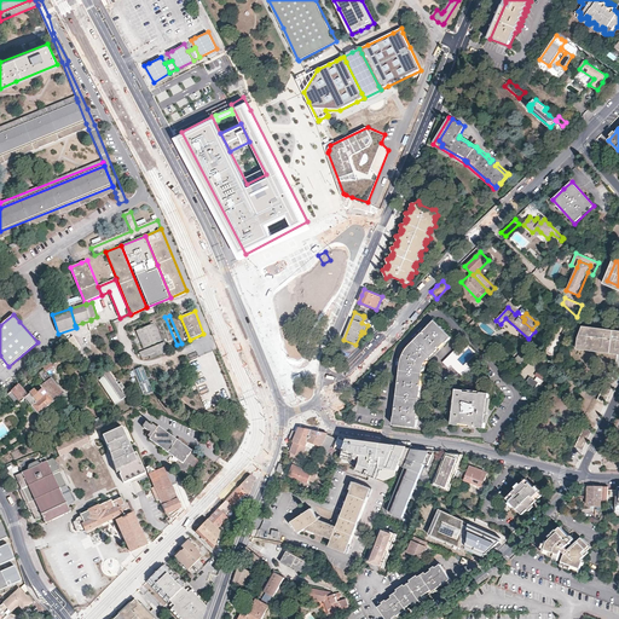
[(417,418),(423,368),(423,365),(426,362),(444,343),(445,343),(451,337),(434,320),(428,327),(428,328),(411,346),(406,351),(404,356),(401,362),(395,416),(394,416),(393,424),(406,427),(417,428),(418,418),(417,418)]
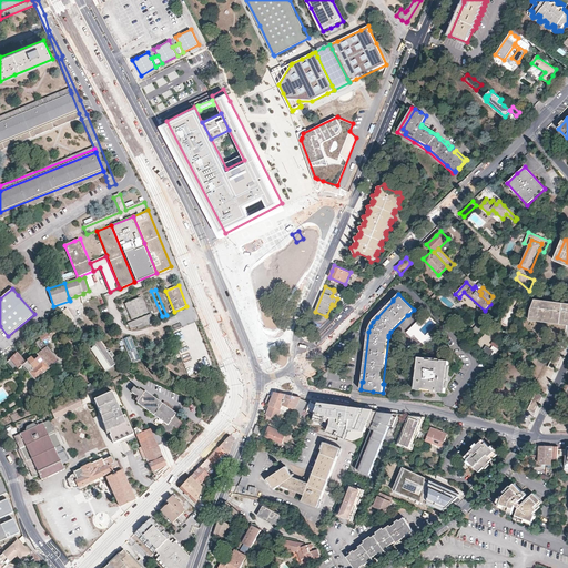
[(125,304),(132,320),(149,313),(142,296),(125,304)]
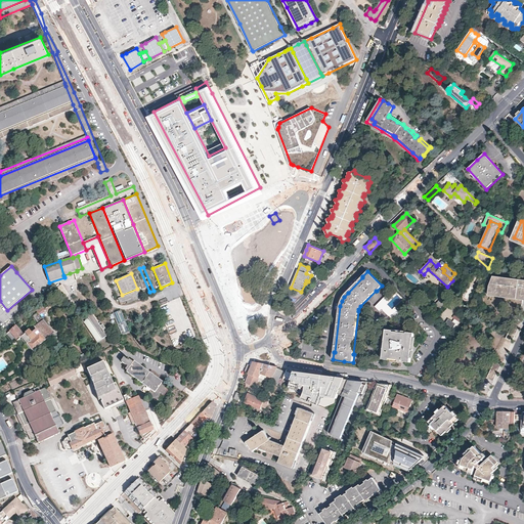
[(523,278),(494,275),(491,286),(490,295),(523,299),(523,278)]
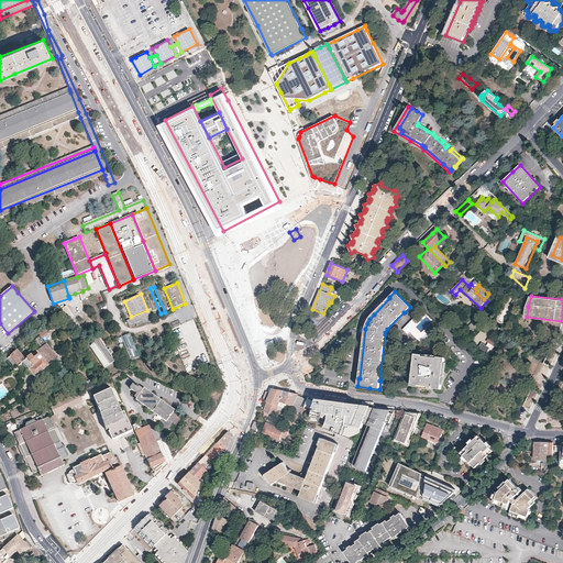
[(65,307),(61,310),(66,318),(70,316),(65,307)]
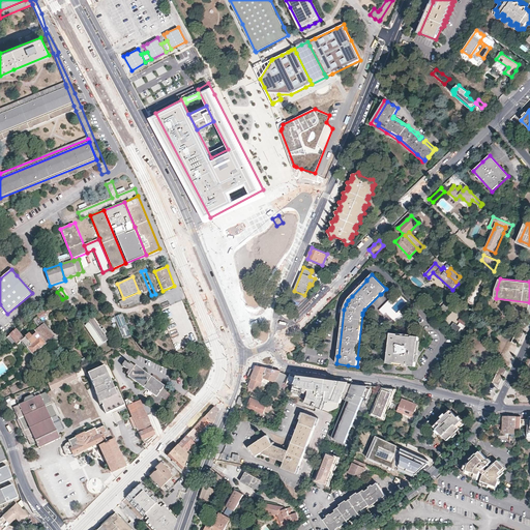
[(304,295),(294,291),(292,296),(302,300),(304,295)]
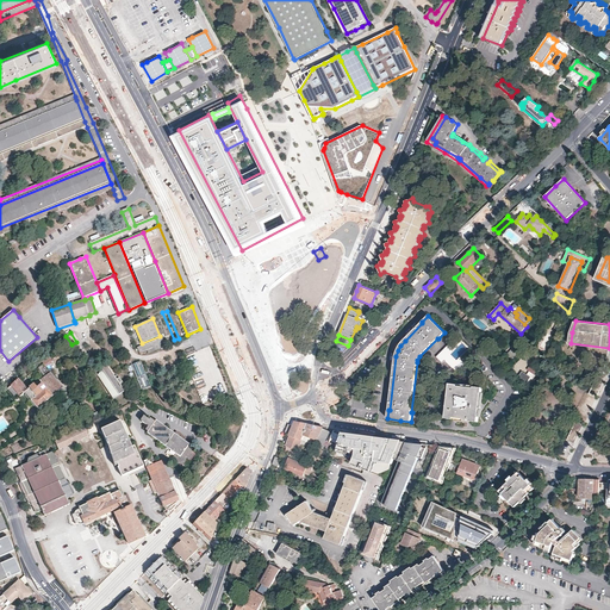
[(163,336),(138,347),(141,353),(166,343),(163,336)]
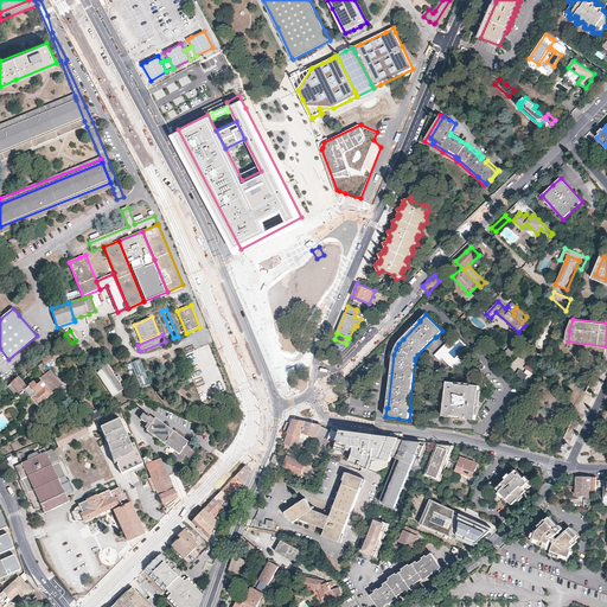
[(442,358),(454,370),(464,362),(459,357),(470,346),(460,338),(451,347),(446,343),(434,355),(440,360),(442,358)]
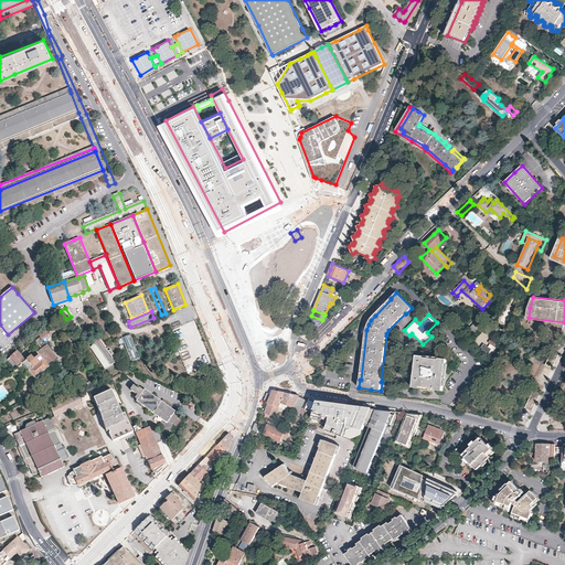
[(492,350),(498,343),(490,337),(494,332),(487,326),(483,329),(475,321),(469,329),(477,336),(473,340),(480,345),(487,351),(489,348),(492,350)]
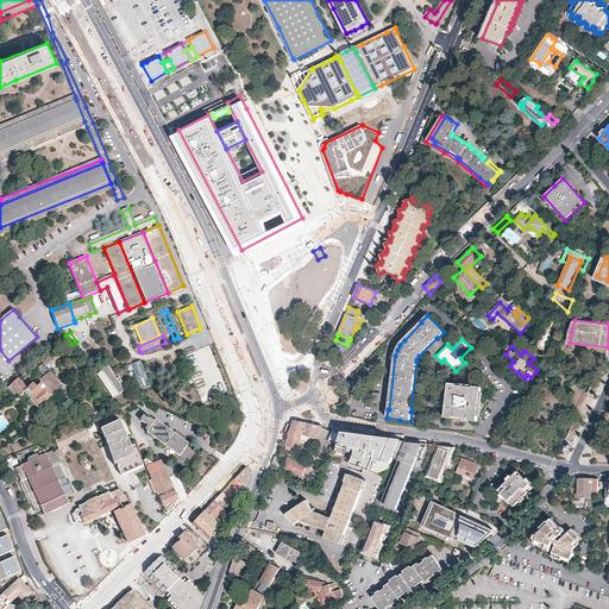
[(46,366),(52,360),(46,355),(41,359),(43,363),(38,368),(45,376),(36,385),(35,384),(29,390),(18,378),(6,389),(16,401),(16,400),(25,393),(32,400),(39,408),(63,387),(46,366)]
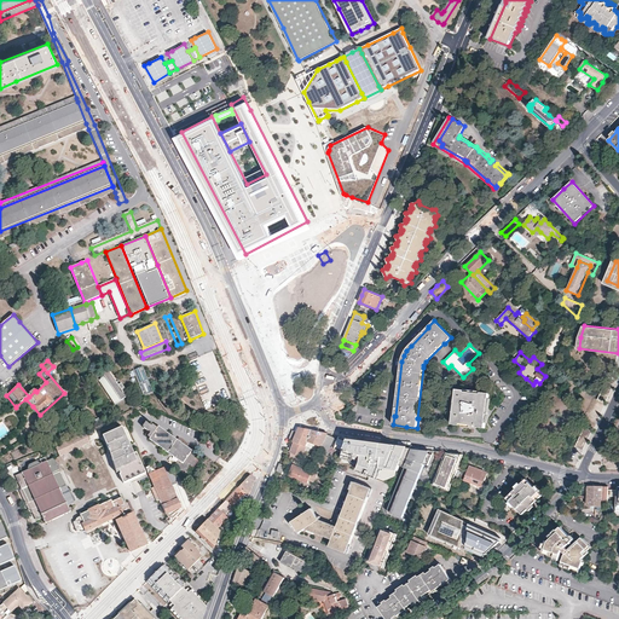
[(145,397),(154,393),(144,369),(143,365),(134,369),(145,397)]
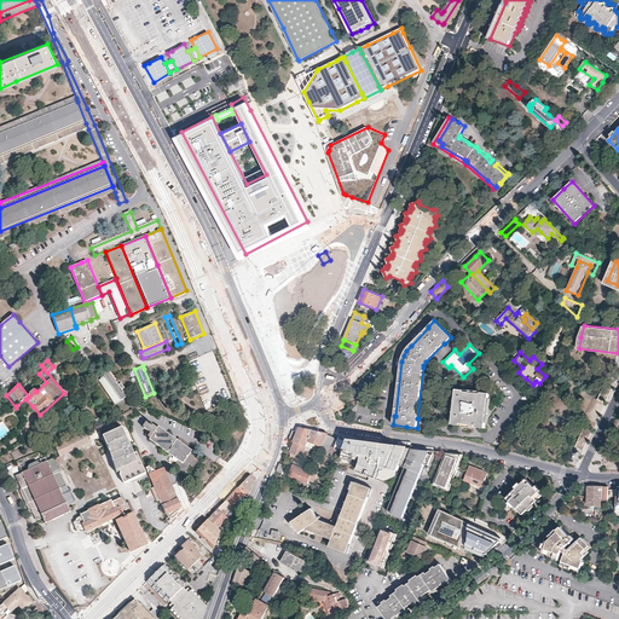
[(115,405),(127,398),(109,371),(109,370),(97,379),(115,405)]
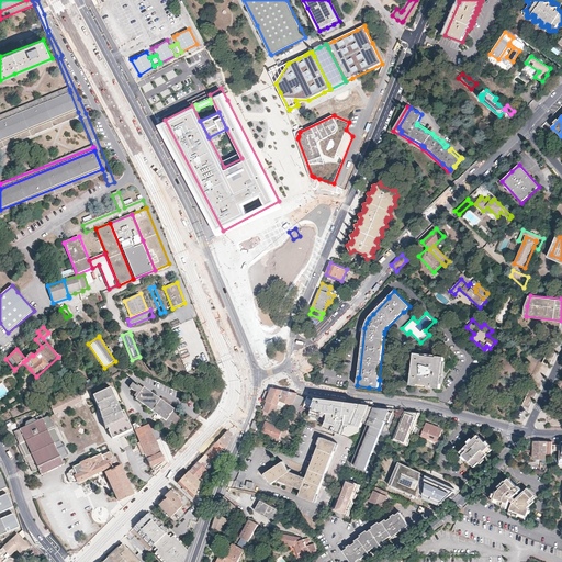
[(552,347),(543,363),(544,364),(548,366),(557,349),(552,347)]
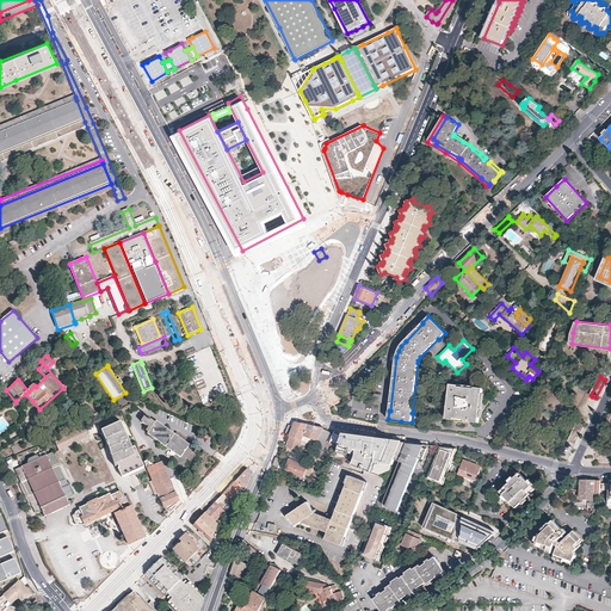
[(479,424),(483,388),(451,384),(446,419),(454,420),(479,424)]
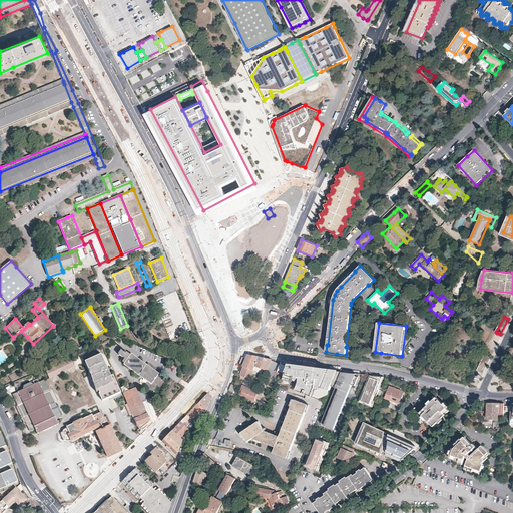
[(163,378),(154,371),(146,365),(131,353),(130,352),(129,353),(125,350),(124,352),(119,348),(117,352),(122,357),(121,360),(123,361),(122,363),(138,374),(148,382),(145,385),(153,391),(157,386),(160,388),(164,382),(162,380),(163,378)]
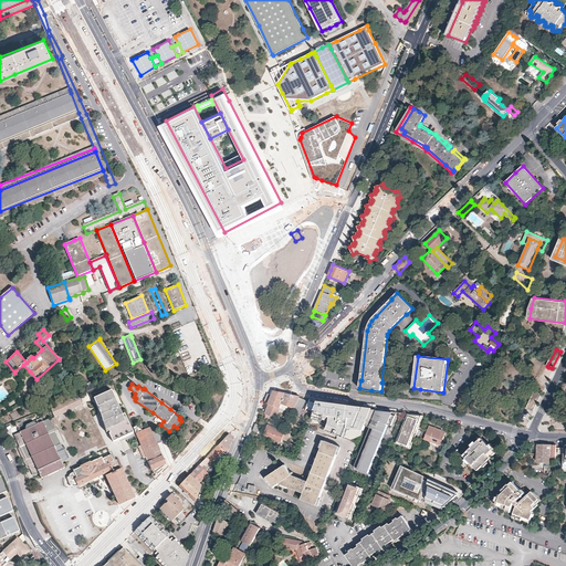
[(82,400),(93,396),(90,390),(80,395),(82,400)]
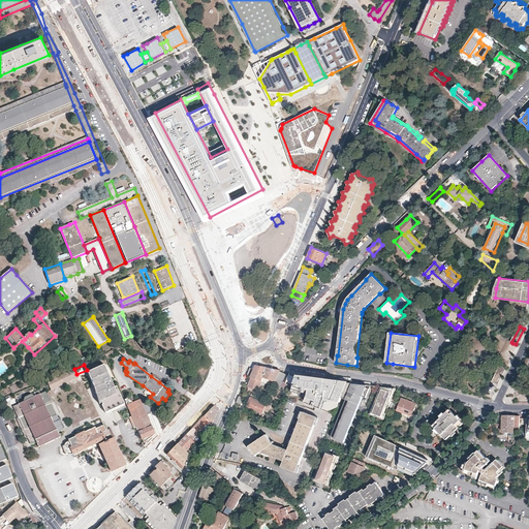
[(261,382),(270,385),(272,381),(262,377),(267,367),(261,366),(256,365),(254,369),(250,368),(249,371),(247,376),(251,378),(261,382)]
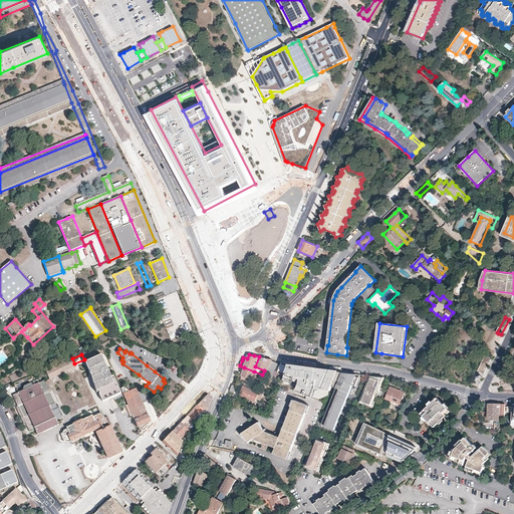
[(112,377),(102,355),(87,362),(90,369),(93,377),(97,393),(98,393),(101,392),(102,394),(100,395),(103,402),(121,394),(114,376),(112,377)]
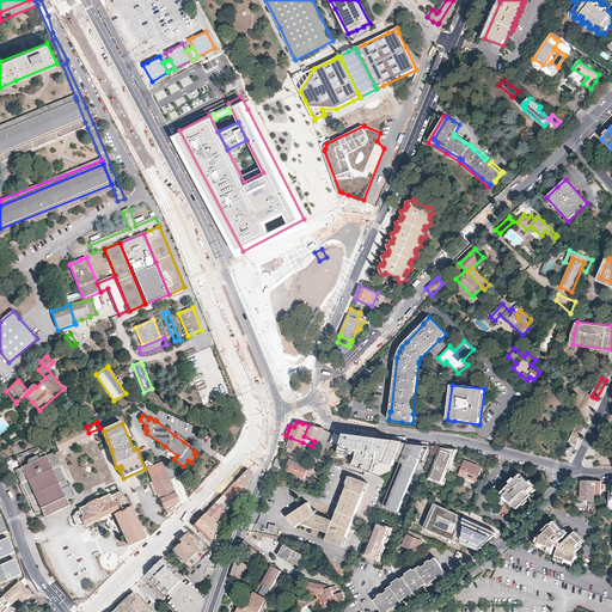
[(569,441),(575,445),(585,426),(581,424),(579,423),(569,441)]
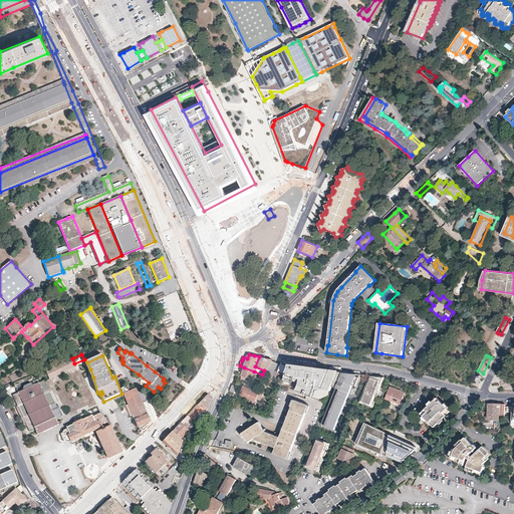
[(268,368),(271,359),(265,358),(259,356),(255,366),(264,370),(266,371),(267,369),(268,368)]
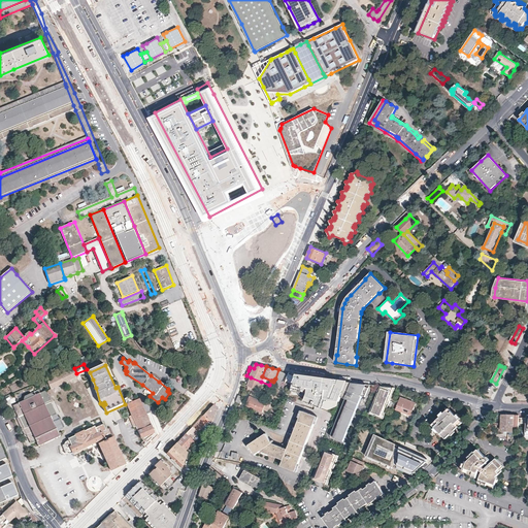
[(289,368),(288,372),(285,383),(283,382),(275,378),(274,380),(273,382),(272,386),(279,389),(281,386),(285,388),(287,385),(290,386),(294,370),(289,368)]
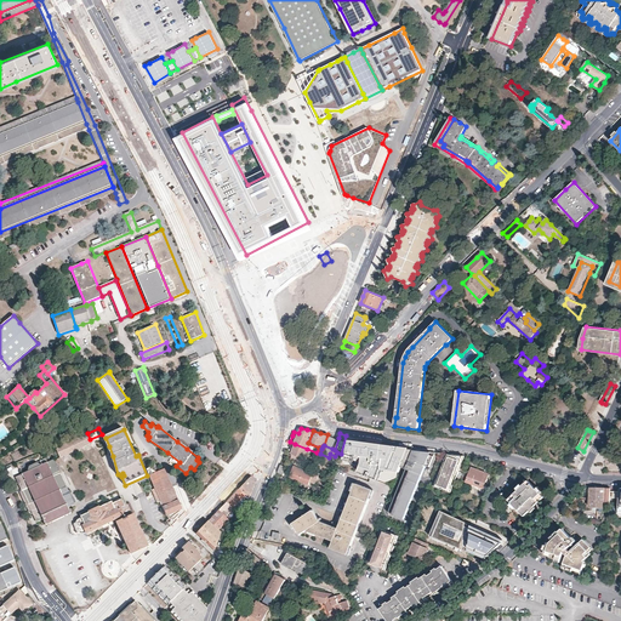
[(324,445),(332,449),(336,439),(334,437),(328,434),(324,445)]
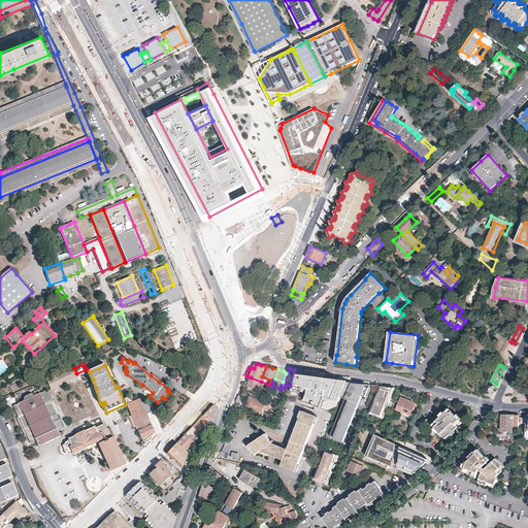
[(321,373),(294,370),(290,386),(289,389),(290,391),(289,394),(301,397),(304,402),(321,408),(328,409),(337,406),(338,402),(341,396),(345,381),(345,380),(345,378),(337,377),(332,375),(321,373)]
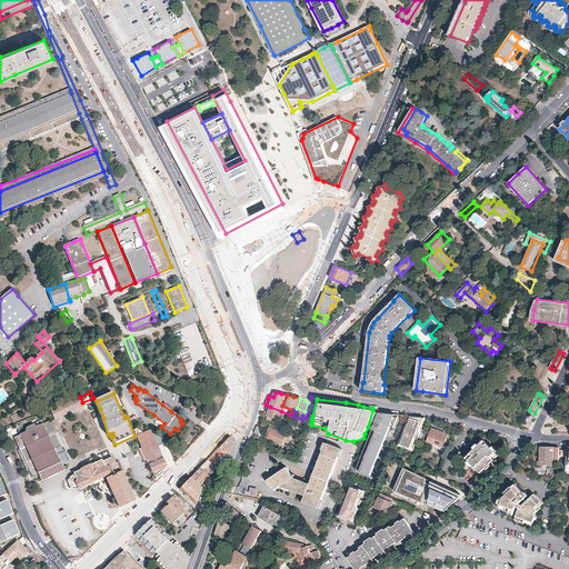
[(266,420),(275,425),(281,411),(270,407),(267,416),(268,416),(266,420)]
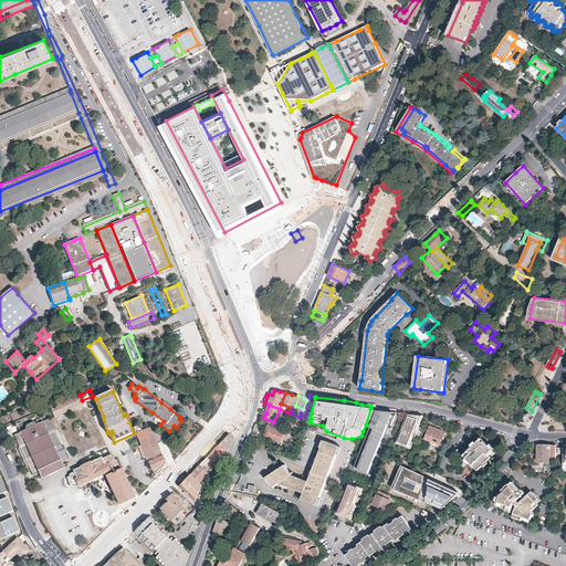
[(367,475),(388,426),(391,427),(397,410),(394,410),(390,410),(377,408),(370,408),(366,425),(371,427),(353,470),(367,475)]
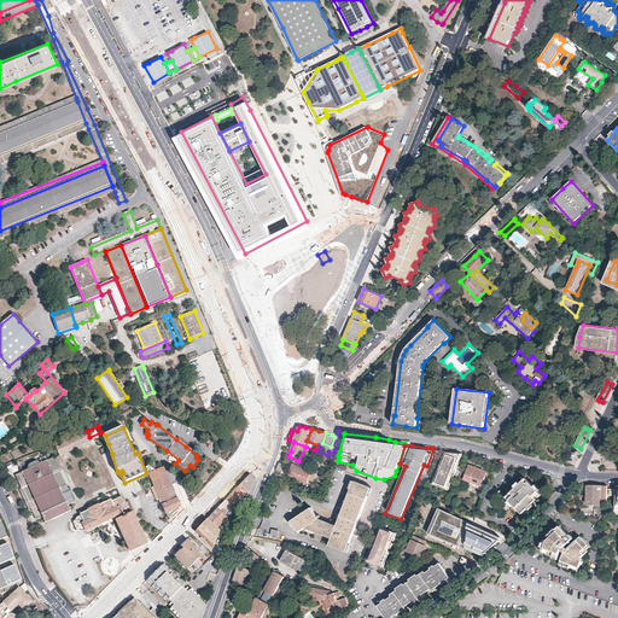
[(458,470),(462,455),(464,453),(458,452),(444,450),(437,467),(430,484),(448,491),(454,477),(458,478),(461,471),(458,470)]
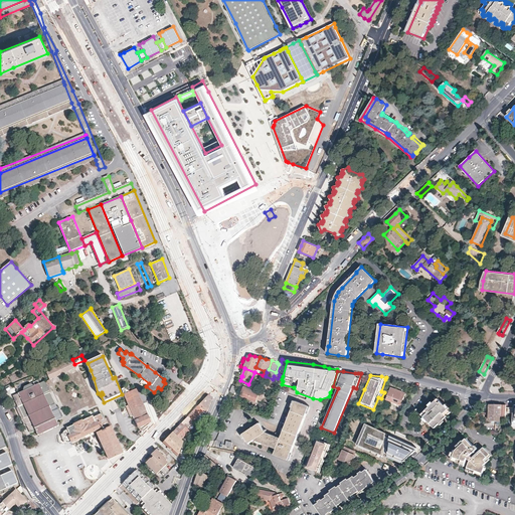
[(60,416),(54,403),(49,405),(44,394),(49,392),(44,381),(34,386),(31,384),(24,387),(24,391),(13,396),(29,431),(55,418),(60,416)]
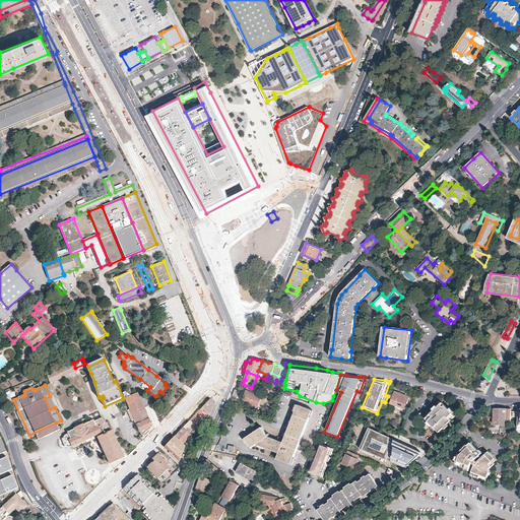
[(264,405),(266,398),(246,390),(242,399),(258,405),(259,403),(264,405)]
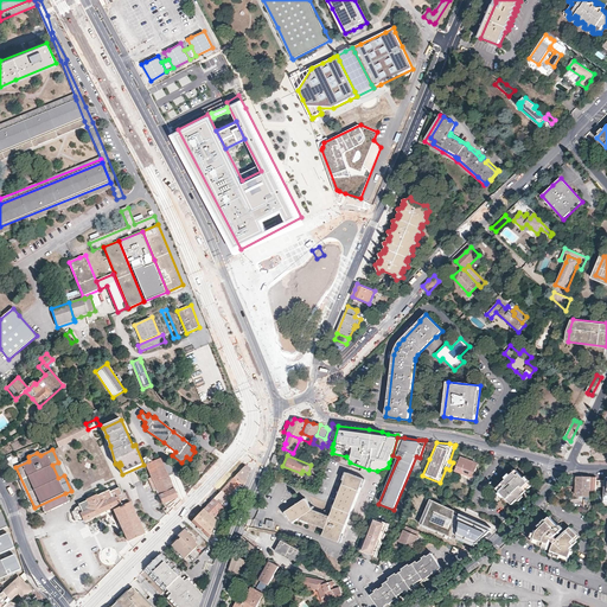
[(472,475),(477,461),(470,459),(460,455),(454,470),(472,475)]
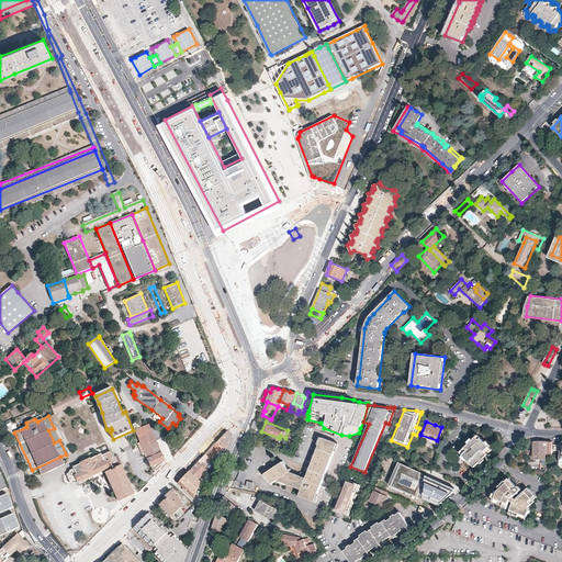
[(152,469),(165,461),(161,453),(155,440),(149,425),(141,428),(136,430),(141,444),(145,453),(142,456),(152,469)]
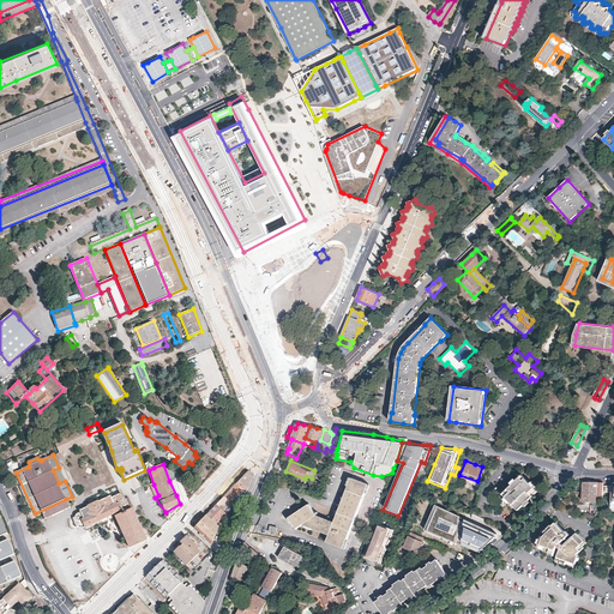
[(59,483),(65,481),(59,468),(53,470),(59,483)]
